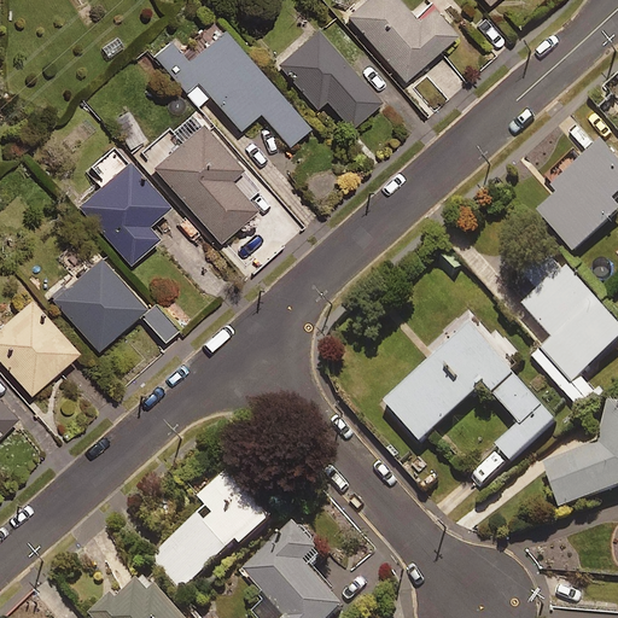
[(413,16),(398,0),(356,0),(340,15),(398,80),(453,31),(427,3),(413,16)]
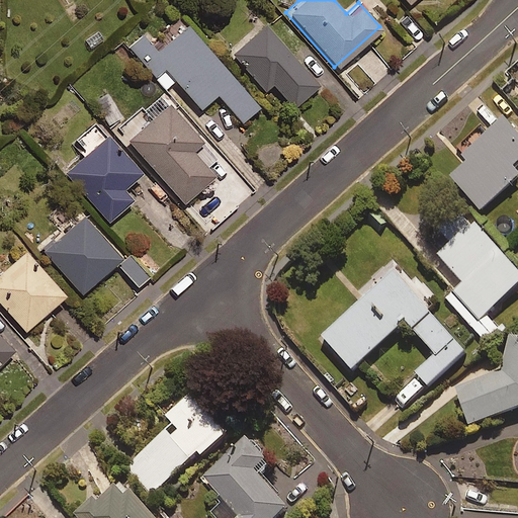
[(256,105),(183,22),(154,48),(140,31),(125,44),(164,88),(174,79),(198,107),(214,93),(239,120),(256,105)]
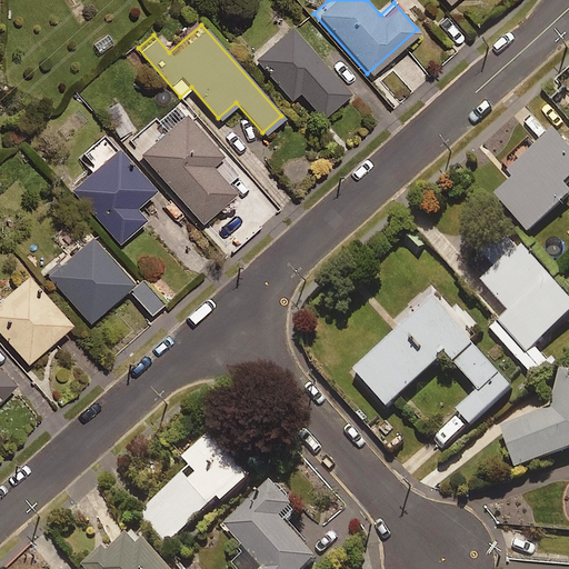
[(347,95),(288,25),(252,55),(288,97),(297,90),(320,117),(347,95)]
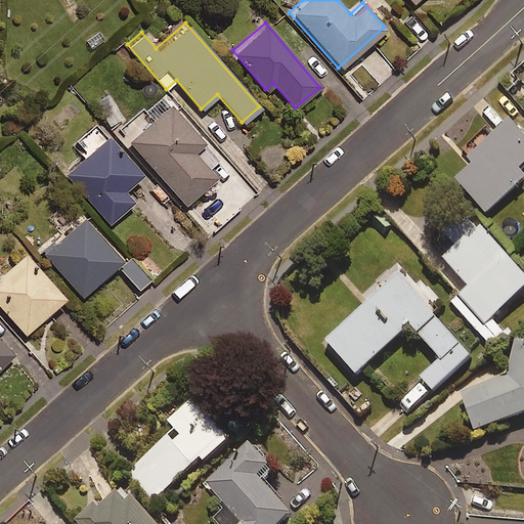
[(123,115),(106,91),(92,100),(110,125),(123,115)]
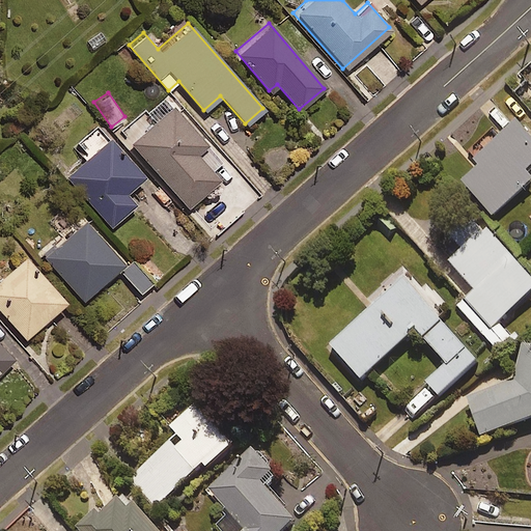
[(128,140),(186,206),(218,179),(213,174),(224,165),(204,142),(203,143),(162,94),(144,110),(151,119),(128,140)]
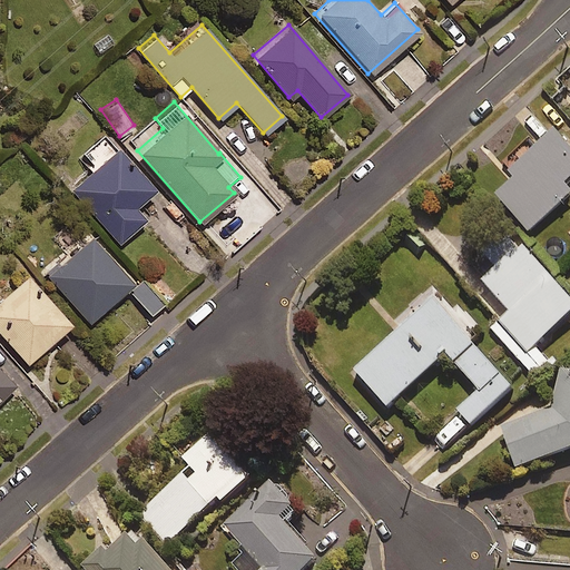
[(569,178),(569,149),(553,131),(510,172),(514,177),(494,195),(528,232),(569,193),(569,189),(564,184),(569,178)]
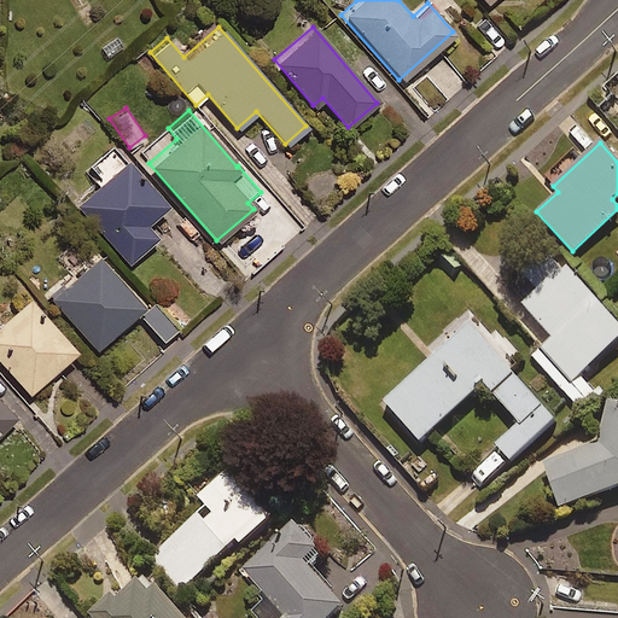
[(163,204),(111,146),(91,164),(103,178),(75,203),(128,261),(156,237),(143,222),(163,204)]
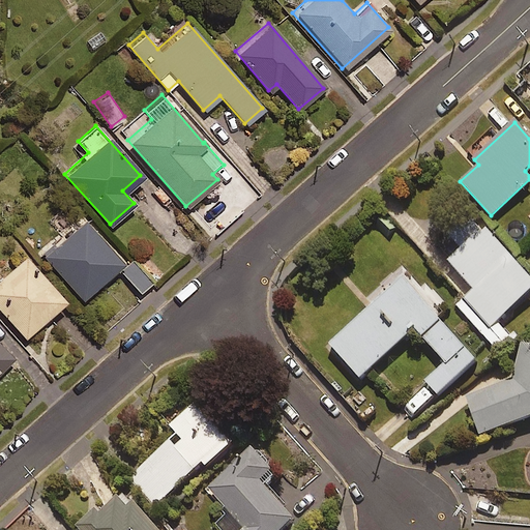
[(122,261),(82,216),(41,253),(81,297),(122,261)]
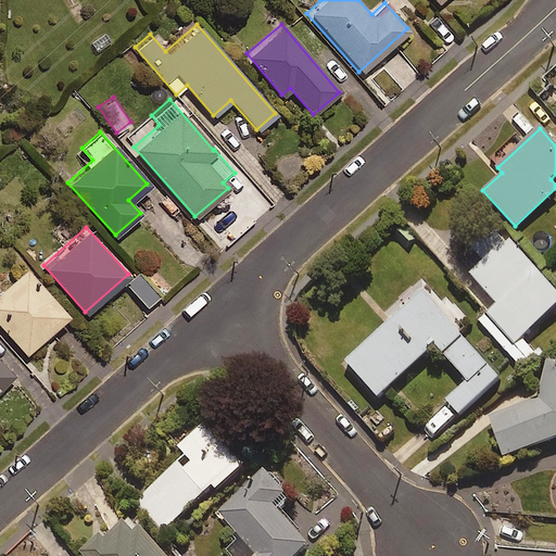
[(479,321),(517,363),(533,349),(521,337),(555,304),(555,291),(507,239),(469,273),(497,304),(479,321)]
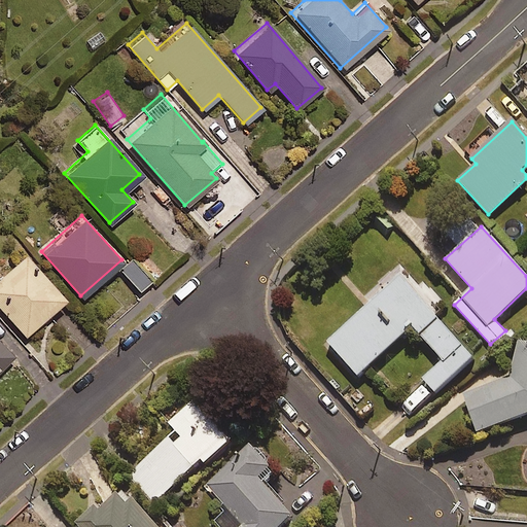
[(62,299),(20,253),(0,272),(0,310),(23,335),(62,299)]
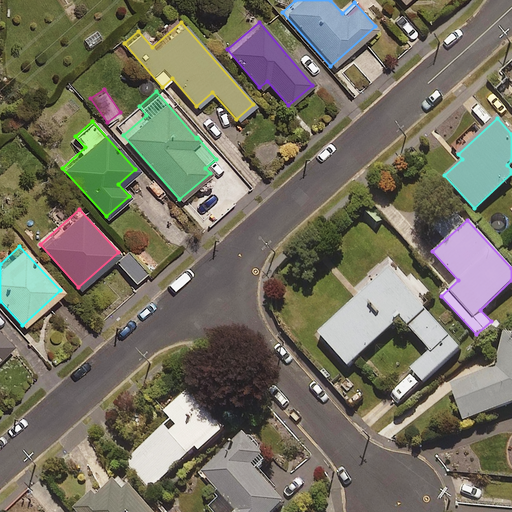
[(146,270),(128,249),(115,260),(133,281),(146,270)]
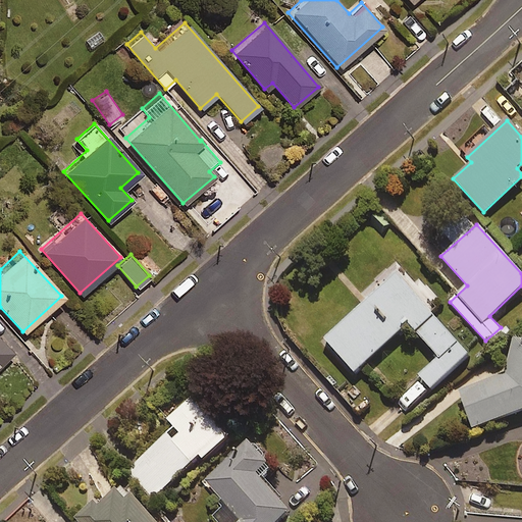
[(437,357),(418,375),(421,379),(400,399),(409,409),(468,355),(396,274),(323,340),(354,373),(408,324),(437,357)]
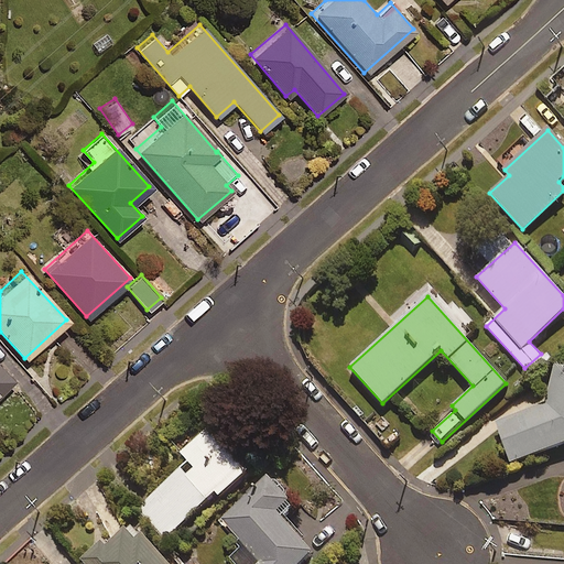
[(0,394),(18,378),(0,360),(0,394)]
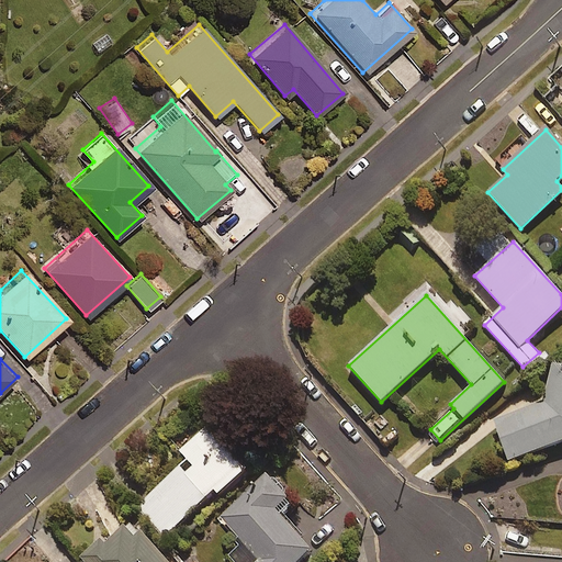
[(561,367),(553,364),(547,391),(550,402),(494,420),(508,461),(561,442),(561,367)]
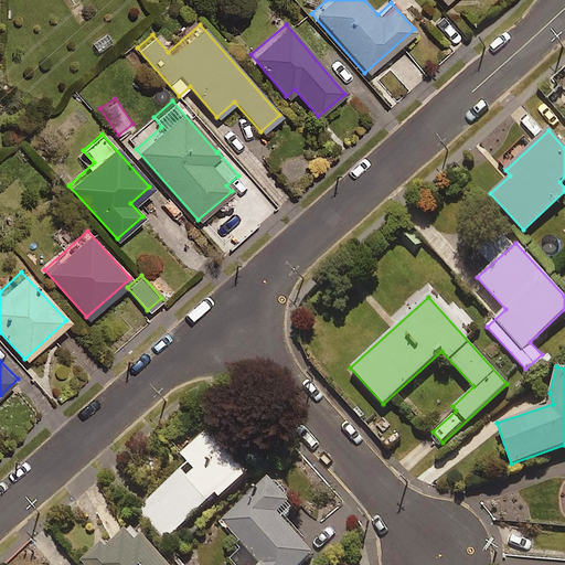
[(196,426),(183,438),(191,447),(185,452),(194,461),(140,510),(168,540),(220,492),(223,497),(253,470),(214,427),(205,436),(196,426)]
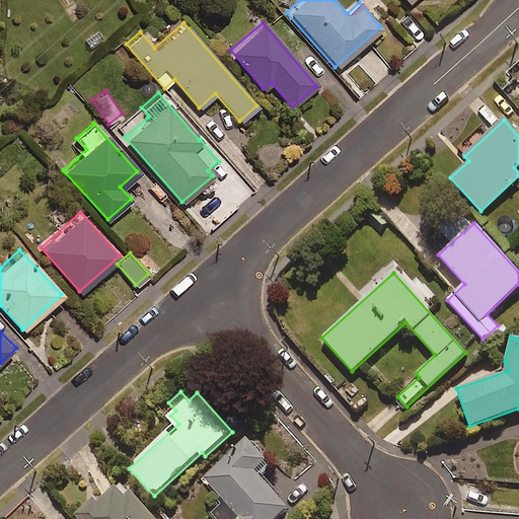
[(275,462),(251,436),(205,476),(226,501),(213,513),(219,518),(278,518),(293,507),(263,473),(275,462)]
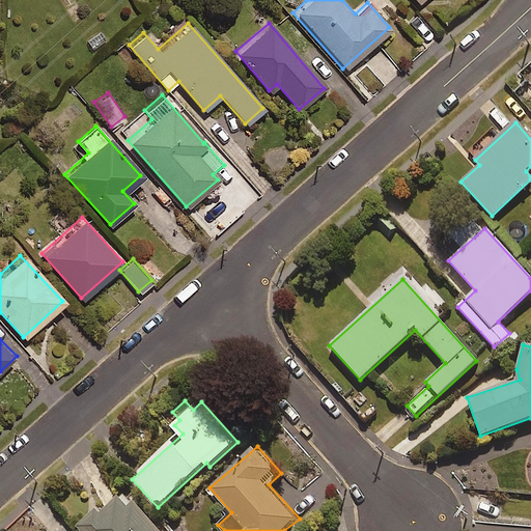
[(163,530),(129,493),(105,513),(102,509),(81,527),(84,530),(163,530)]
